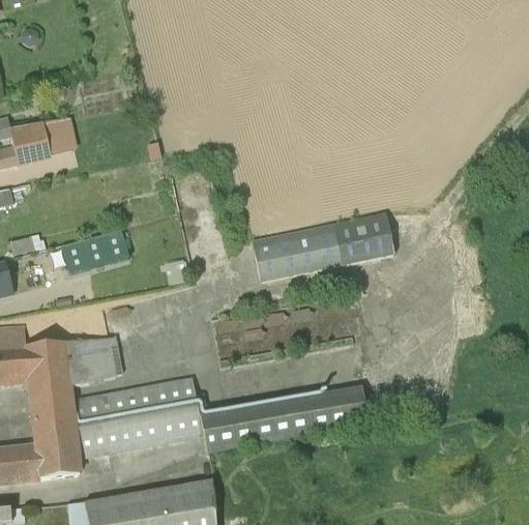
[(17,137),(15,126),(10,127),(8,116),(0,117),(0,139),(11,137),(12,137),(17,137)]
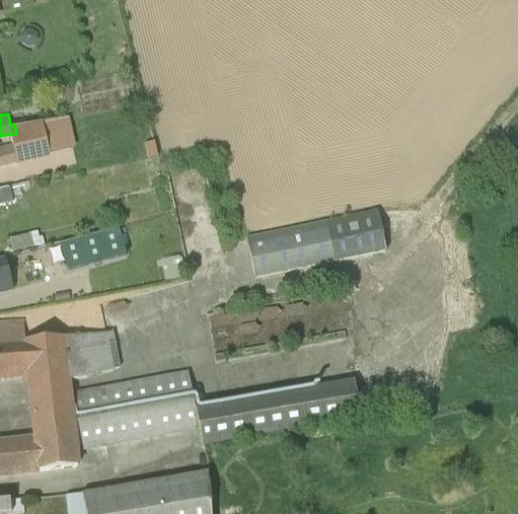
[(49,154),(44,129),(42,119),(28,121),(28,122),(14,124),(16,134),(22,160),(49,154)]
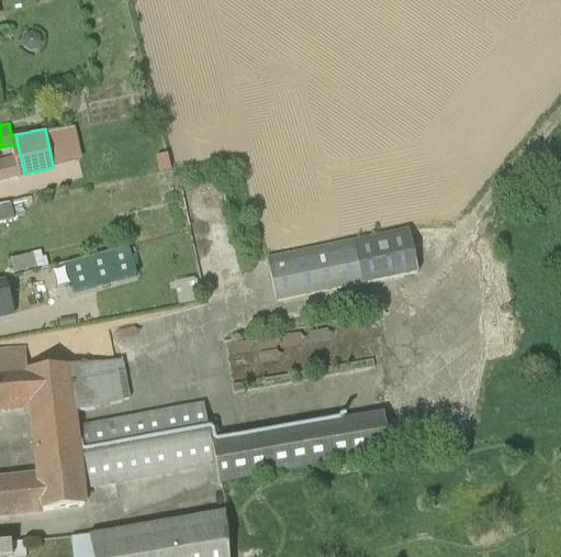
[(0,157),(0,179),(24,174),(18,145),(13,145),(14,154),(0,157)]
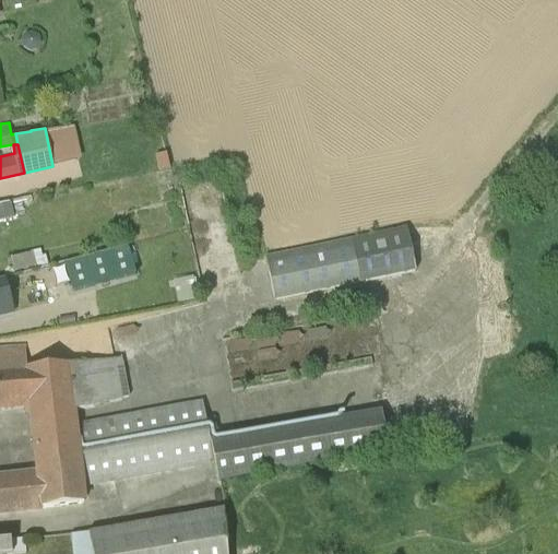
[(12,198),(0,200),(0,215),(15,212),(12,198)]
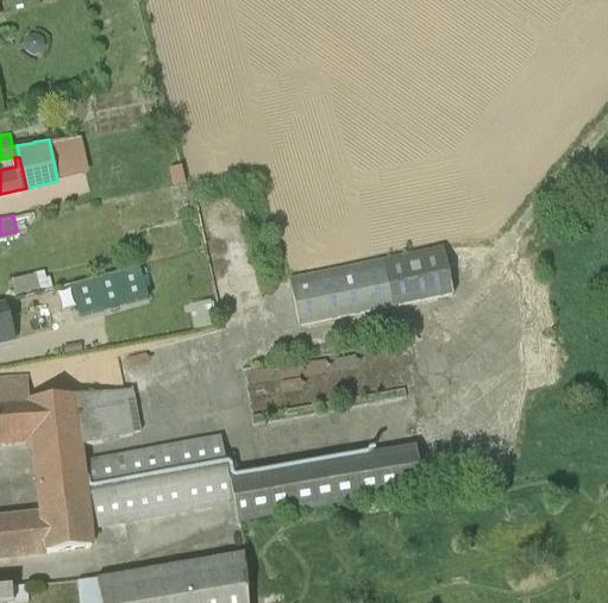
[(455,291),(446,256),(444,243),(292,274),(301,324),(455,291)]
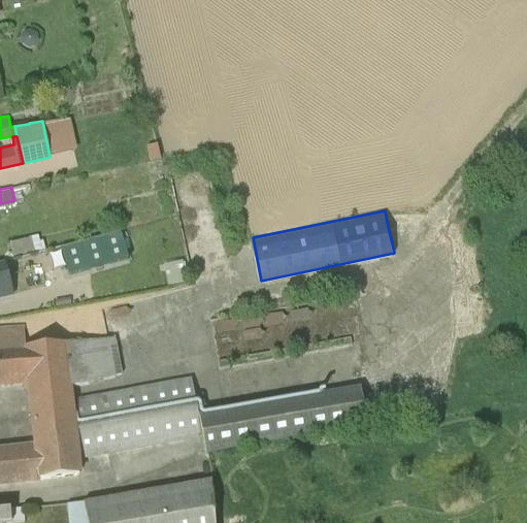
[(122,229),(61,243),(68,270),(128,256),(122,229)]
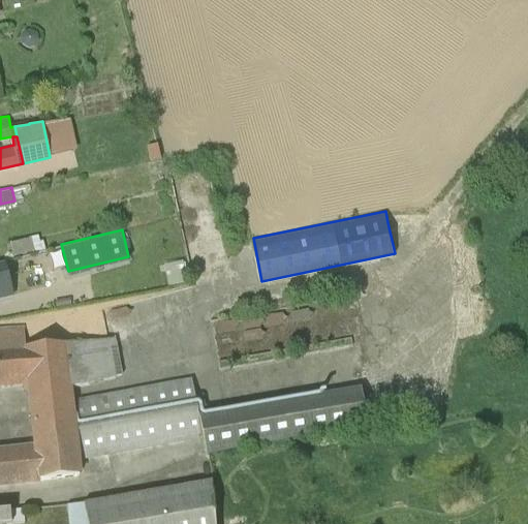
[(45,246),(43,238),(39,239),(38,233),(10,240),(14,254),(45,246)]
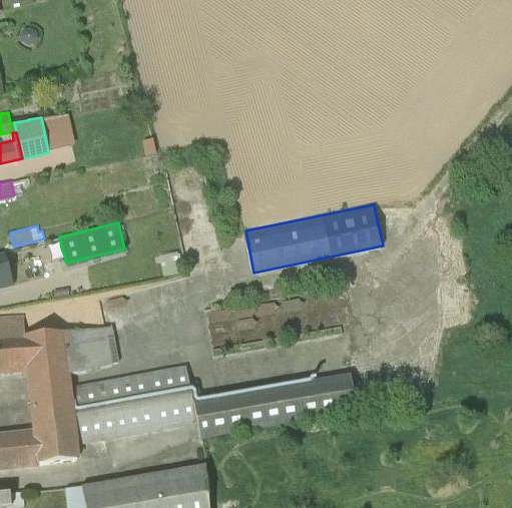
[(160,254),(164,275),(182,271),(178,250),(160,254)]
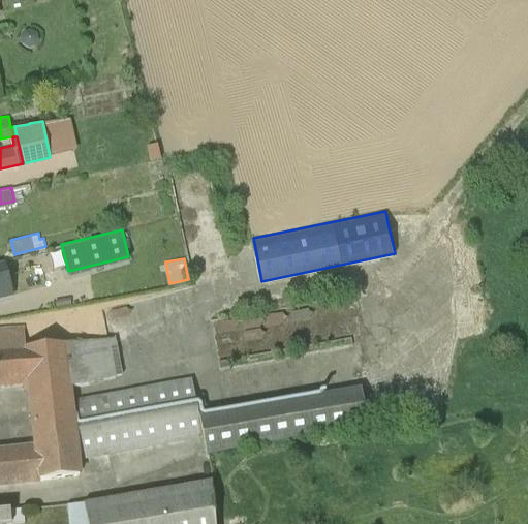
[(73,386),(123,372),(117,337),(96,339),(29,345),(27,326),(0,327),(0,480),(82,467),(81,457),(205,434),(207,451),(369,423),(362,383),(200,414),(192,375),(74,397),(73,386)]
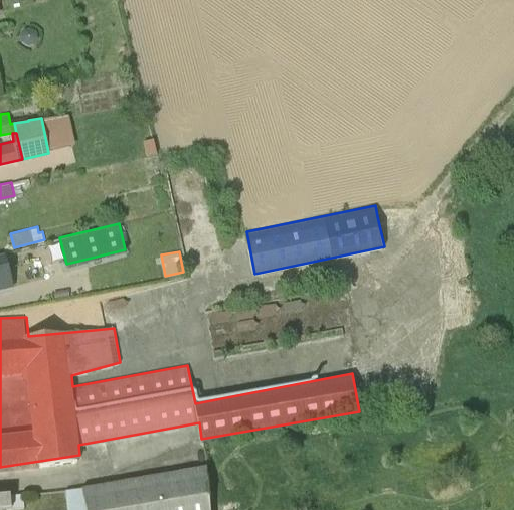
[(82,487),(80,487),(86,509),(210,509),(207,464),(82,485),(82,487)]
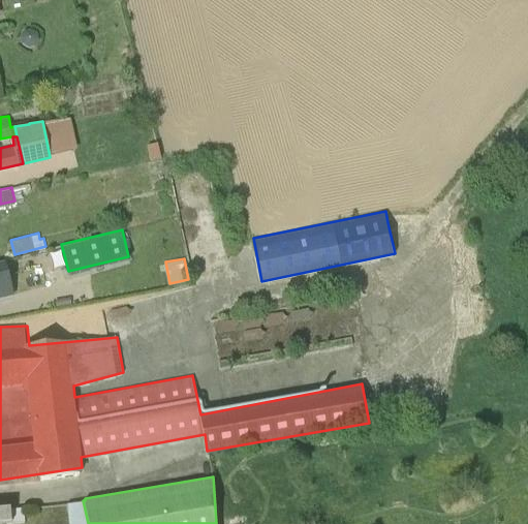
[(88,523),(83,500),(70,501),(67,502),(69,523),(88,523)]
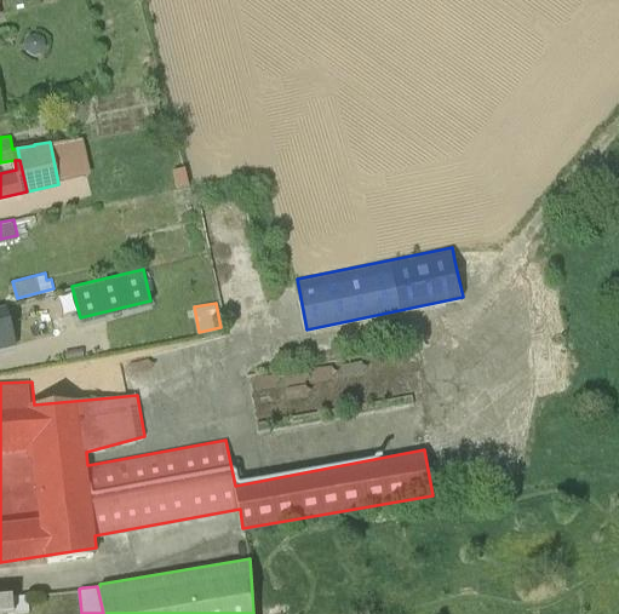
[(0,612),(16,610),(30,609),(28,592),(15,594),(15,592),(0,594),(0,612)]
